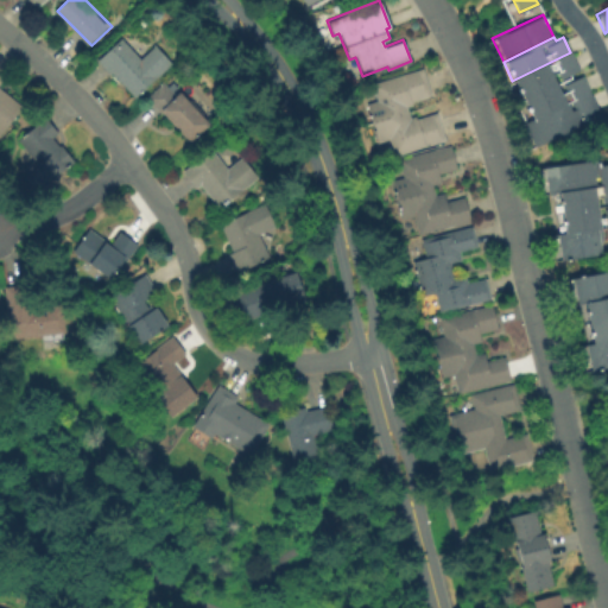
[(95,59),(131,99),(170,63),(153,44),(138,58),(119,38),(95,59)]
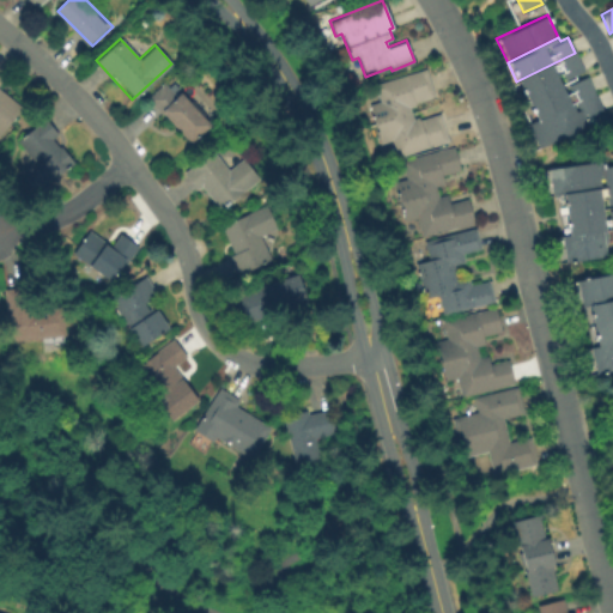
[(583,71),(571,76),(572,78),(526,101),(516,82),(575,53),(583,71)]
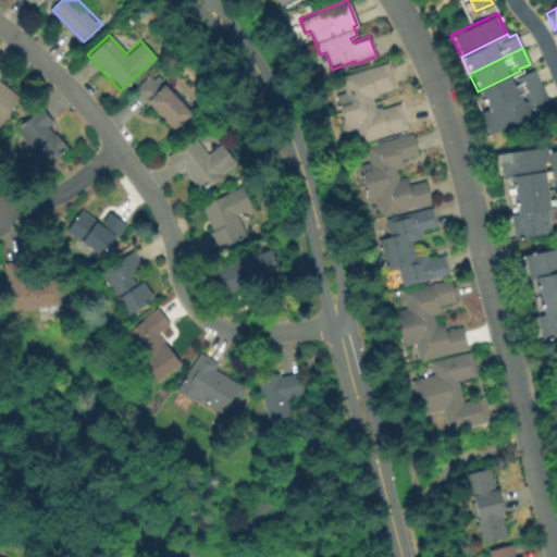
[(361,143),(356,127),(345,131),(334,95),(345,93),(339,76),(387,62),(395,89),(376,95),(378,96),(372,97),(375,108),(381,106),(381,108),(399,102),(407,127),(390,133),(390,134),(361,143)]
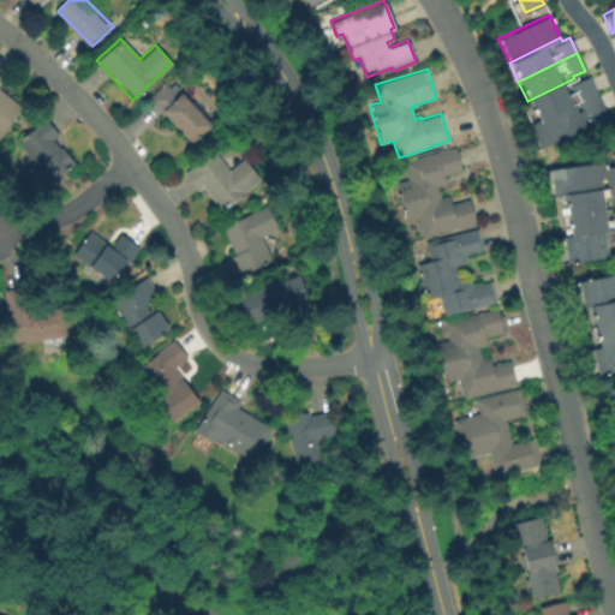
[(3,139),(0,137),(0,72),(7,79),(1,87),(27,107),(3,139)]
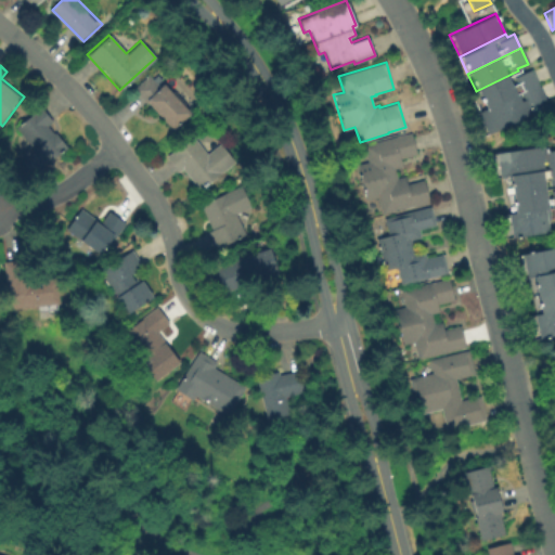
[(537,84),(485,108),(476,91),(518,71),(519,73),(530,68),(537,84)]
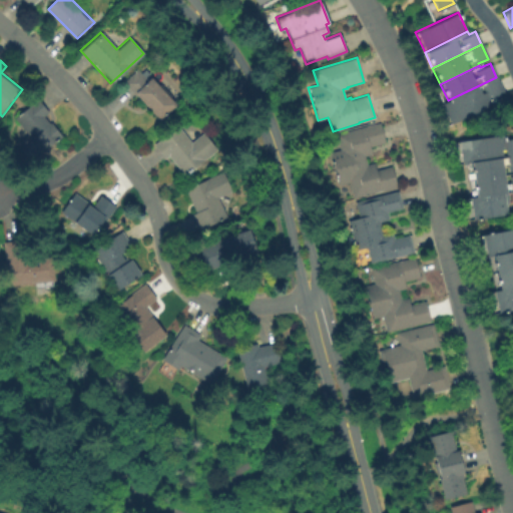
[(163,120),(140,95),(139,96),(126,81),(140,68),(151,80),(155,76),(181,103),(163,120)]
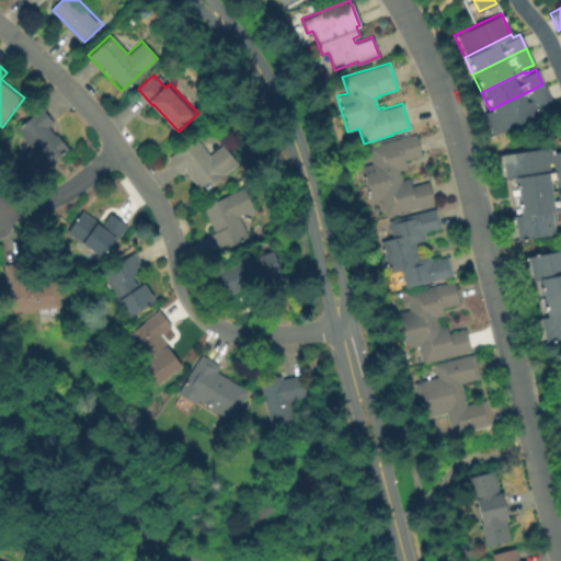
[(551,101),(545,104),(547,110),(490,137),(479,115),(490,110),(542,84),(551,101)]
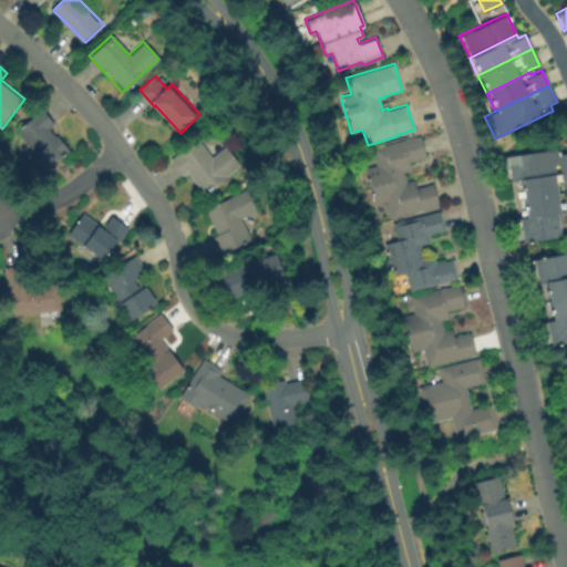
[(58,124),(52,129),(59,136),(60,135),(73,150),(38,179),(21,161),(34,148),(19,131),(44,109),(58,124)]
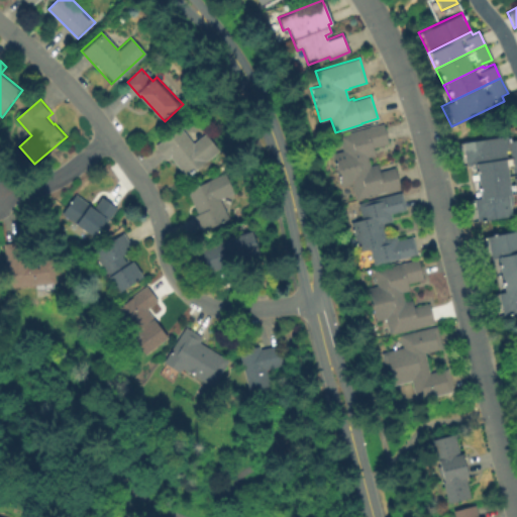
[(338,134),(384,123),(388,142),(373,146),(375,154),(368,157),(370,166),(377,164),(379,171),(395,167),(400,188),(354,199),(350,185),(340,187),(332,152),(341,150),(338,134)]
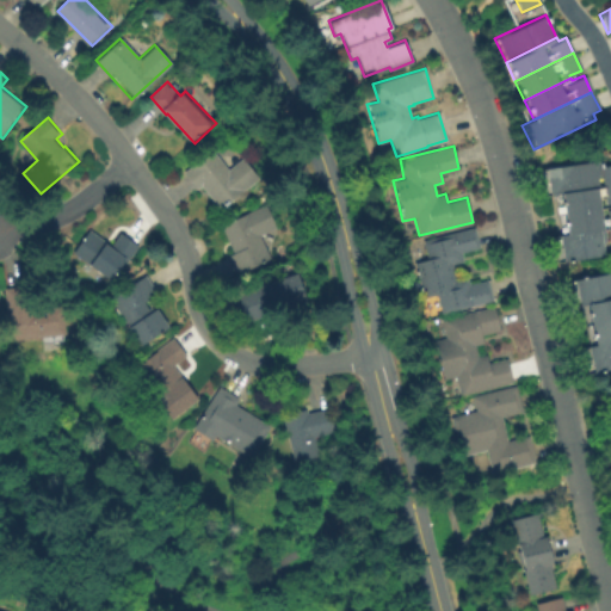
[(213,149),(229,170),(244,159),(259,179),(221,209),(202,184),(197,187),(184,172),(213,149)]
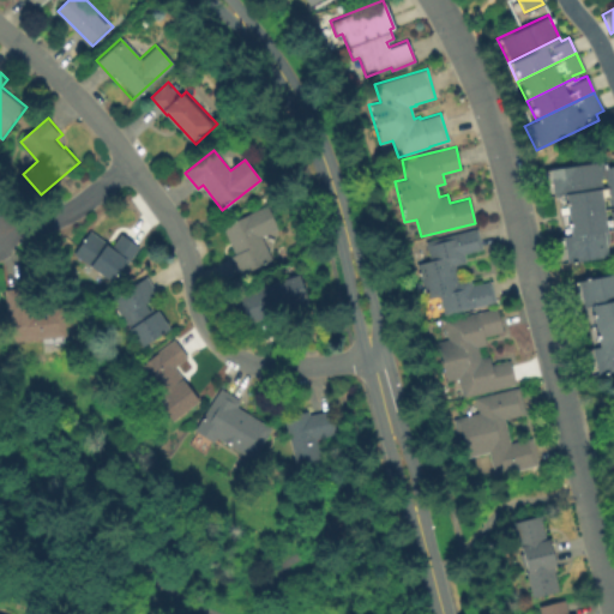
[(613,185),(563,193),(551,194),(547,168),(601,161),(602,167),(613,164),(613,185)]
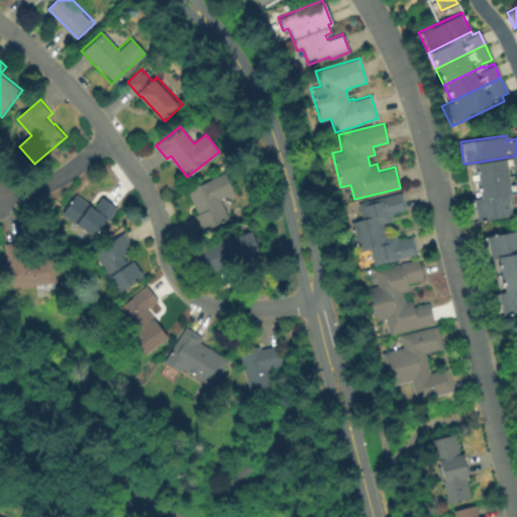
[(516,156),(516,174),(476,180),(474,163),(516,156)]
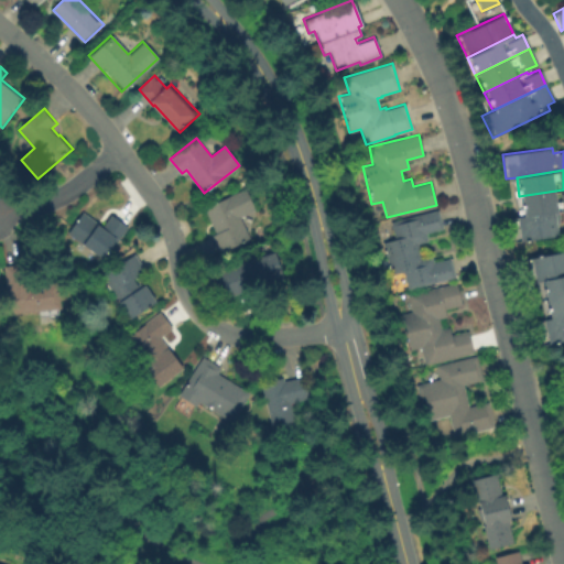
[(219,252),(212,236),(216,234),(205,208),(246,190),(256,210),(240,218),(250,238),(219,252)]
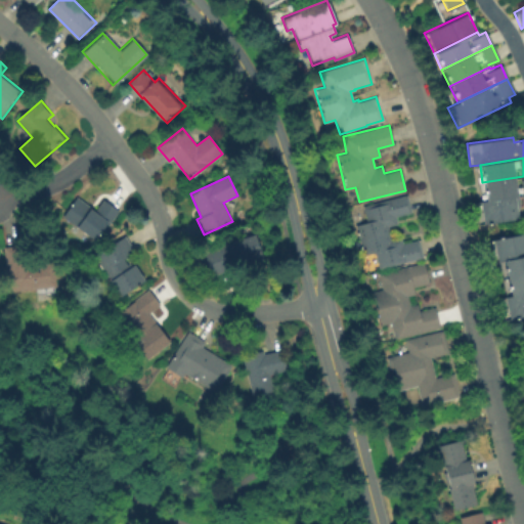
[(482,182),(523,176),(523,193),(520,194),(516,195),(485,201),(482,182)]
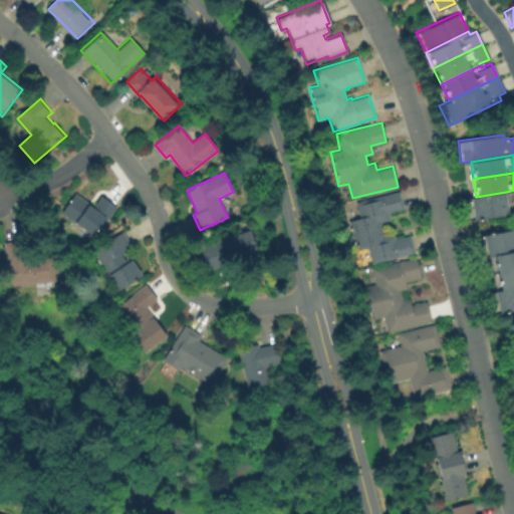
[(414,252),(370,263),(366,247),(356,250),(349,220),(359,218),(355,202),(399,191),(403,208),(389,212),(390,220),(380,222),(383,234),(393,232),(395,239),(410,235),(414,252)]
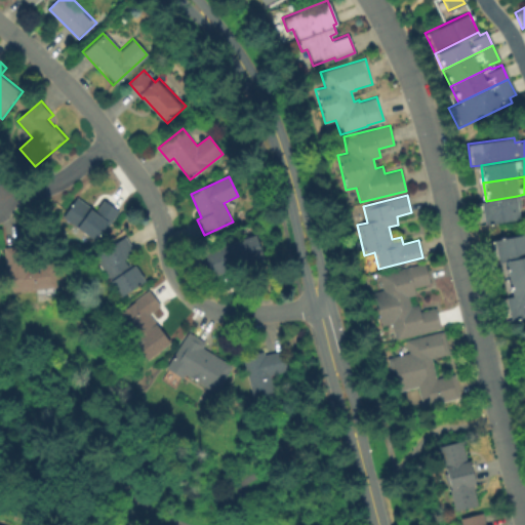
[(486,201),(517,196),(519,208),(516,208),(517,218),(479,224),(476,202),(486,201)]
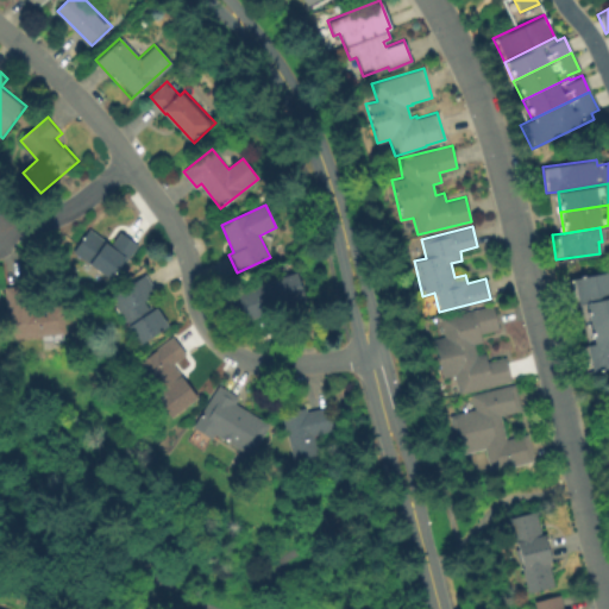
[(89,230),(112,245),(120,233),(137,245),(125,261),(124,261),(112,276),(93,262),(92,264),(74,251),(89,230)]
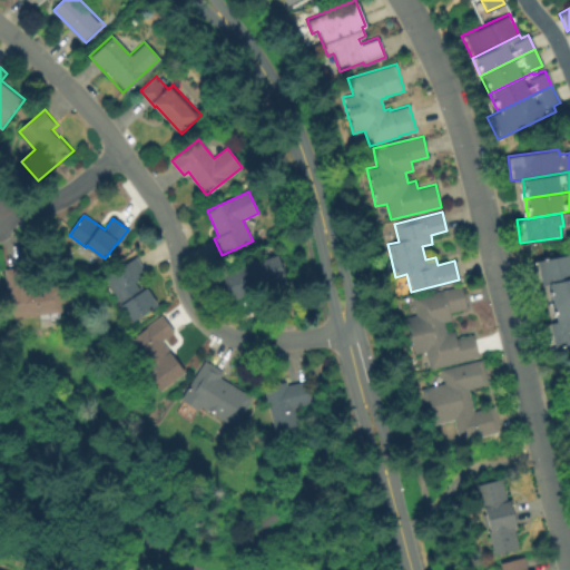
[(569,277),(546,282),(533,285),(529,261),(569,252),(569,277)]
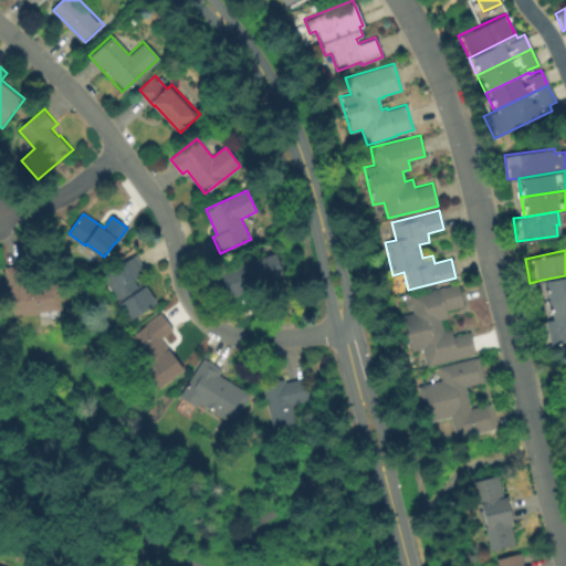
[(229,299),(221,271),(275,254),(282,275),(257,284),(258,290),(229,299)]
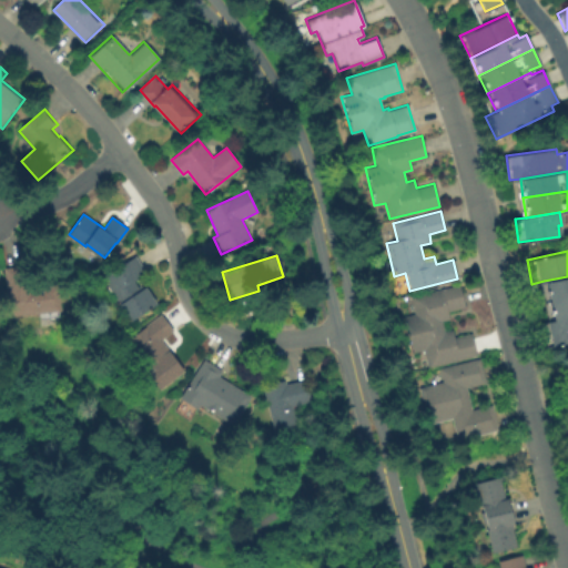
[(131,321),(112,292),(107,296),(100,286),(105,282),(103,279),(135,256),(144,272),(134,279),(142,290),(145,287),(156,304),(131,321)]
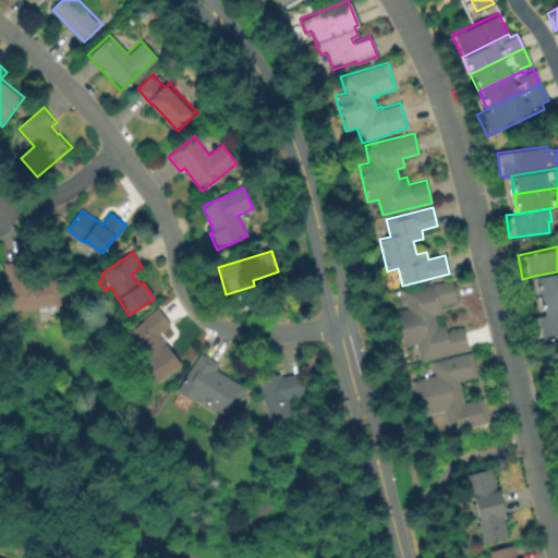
[(10,311),(3,264),(24,262),(27,283),(56,280),(59,305),(10,311)]
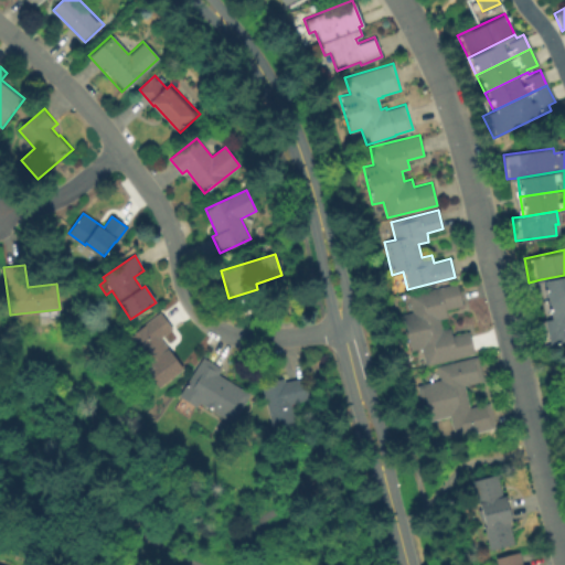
[(564,295),(544,299),(541,279),(564,275),(564,295)]
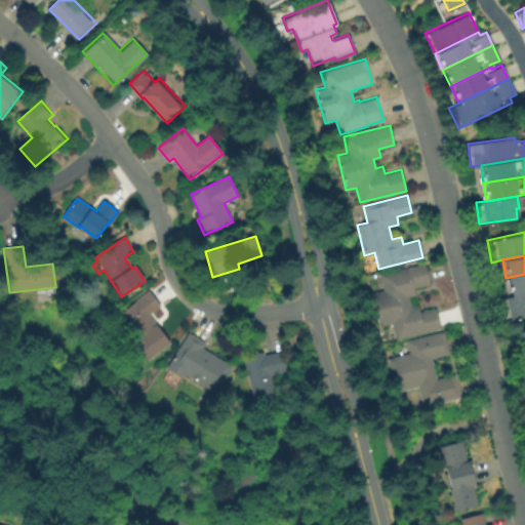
[(441,329),(396,340),(392,324),(382,326),(374,292),(385,290),(380,275),(425,265),(430,284),(414,288),(416,295),(409,296),(412,308),(418,306),(420,313),(436,309),(441,329)]
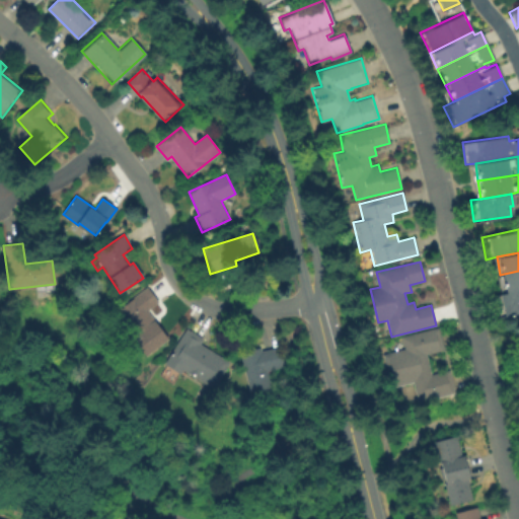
[(518,288),(504,292),(500,275),(518,271),(518,288)]
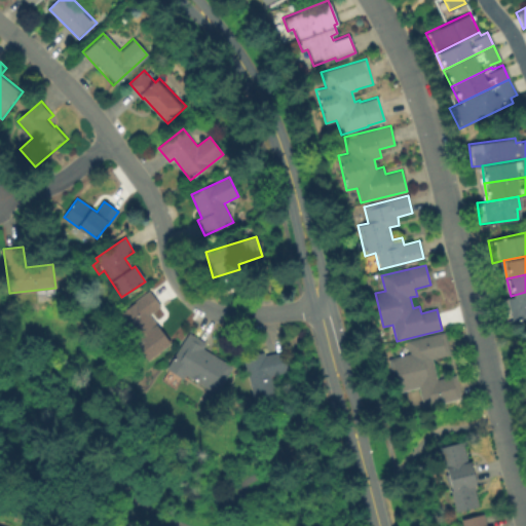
[(511,296),(525,292),(525,315),(503,321),(499,298),(511,296)]
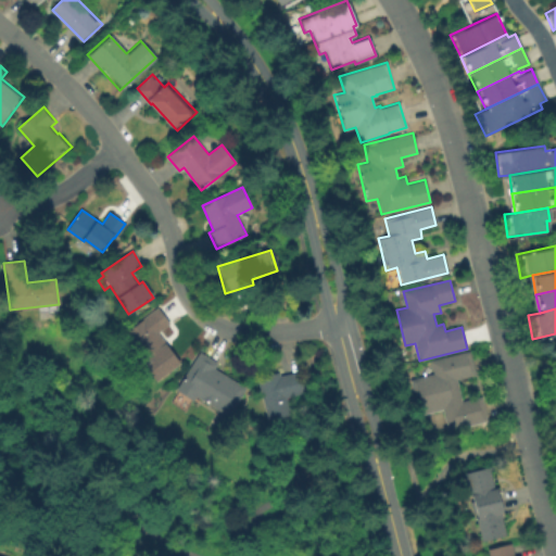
[(179,364),(155,381),(134,351),(129,354),(118,339),(160,310),(169,324),(158,333),(179,364)]
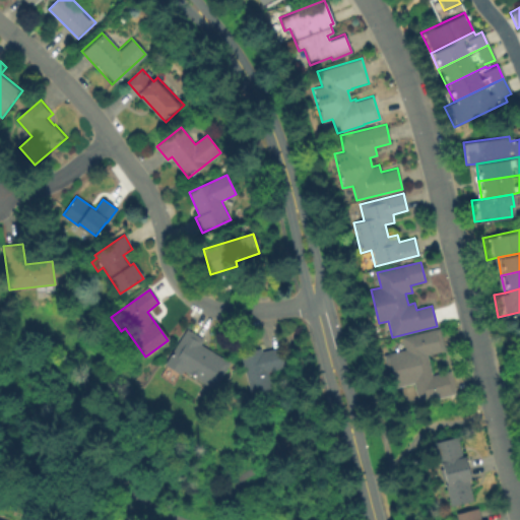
[(455,394),(419,403),(414,383),(393,389),(385,355),(407,350),(403,338),(438,329),(444,350),(426,355),(432,376),(450,371),(455,394)]
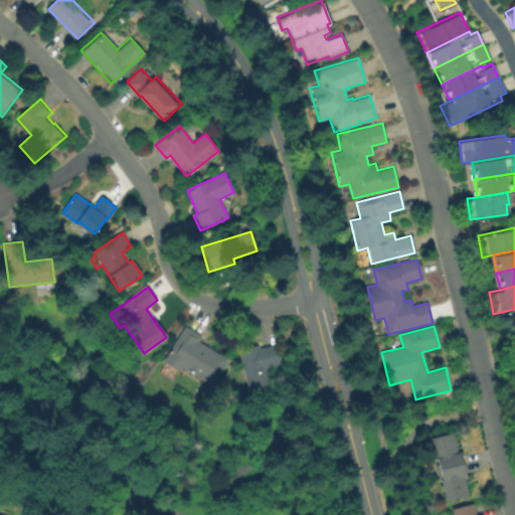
[(164,362),(185,327),(201,337),(197,342),(226,360),(210,386),(182,368),(179,371),(164,362)]
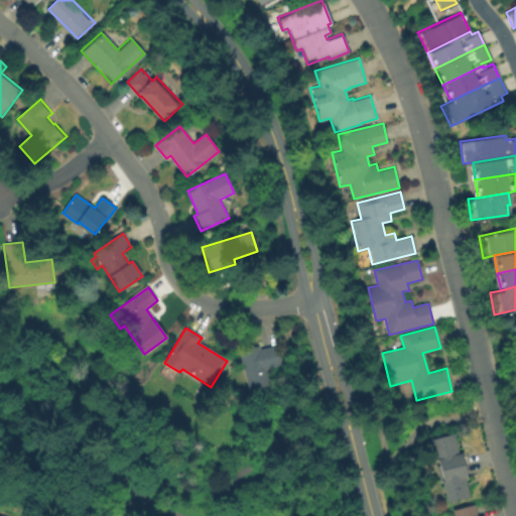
[(250,390),(240,351),(259,346),(260,350),(278,346),(283,365),(265,369),(269,385),(250,390)]
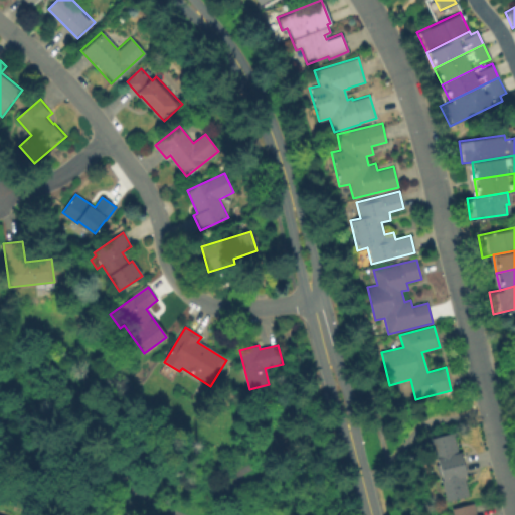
[(447,502),(442,481),(444,480),(439,459),(437,460),(431,439),(453,434),(457,453),(460,452),(466,476),(464,477),(469,496),(447,502)]
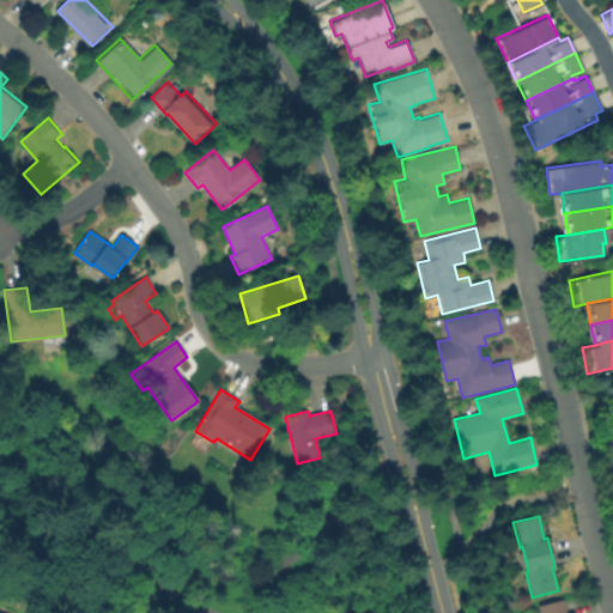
[(540,612),(539,607),(563,600),(565,612),(540,612)]
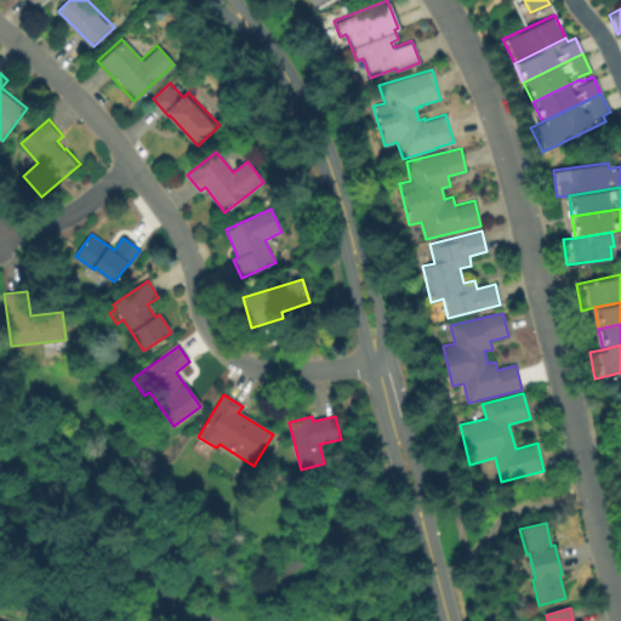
All buildings are outlined.
